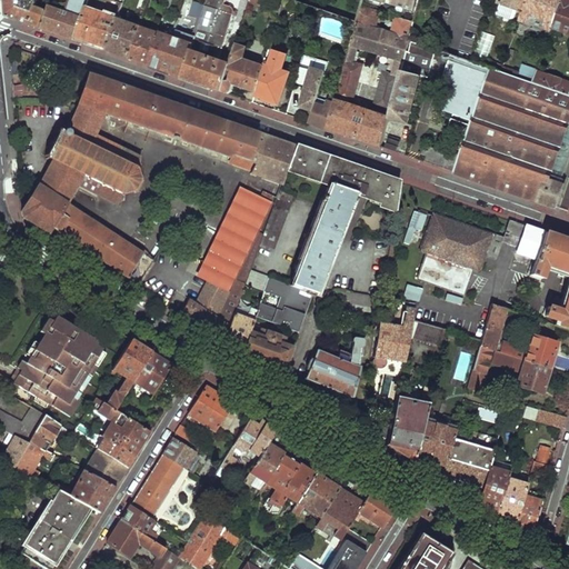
[(38,5),(26,0),(5,0),(6,17),(41,29),(48,12),(37,9),(38,5)]
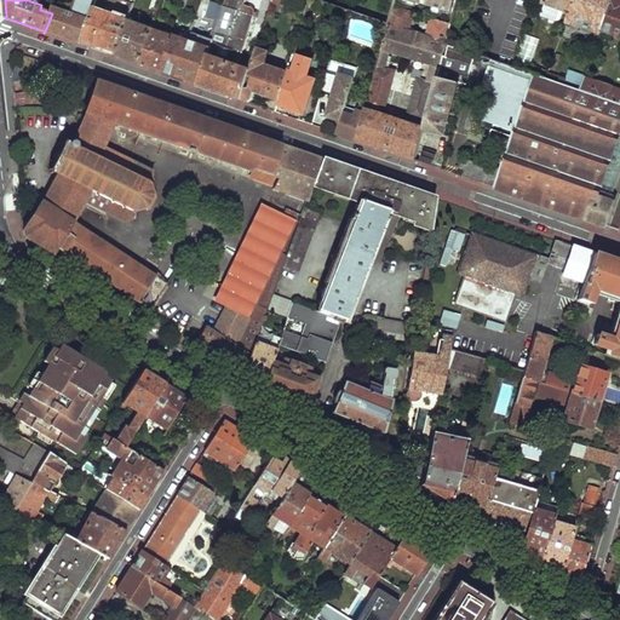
[(79,0),(74,15),(91,22),(98,0),(79,0)]
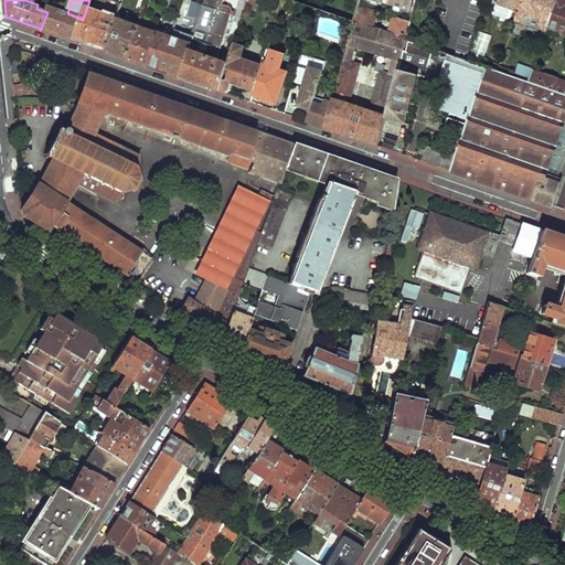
[(89,0),(83,20),(76,40),(107,51),(123,7),(124,0),(89,0)]
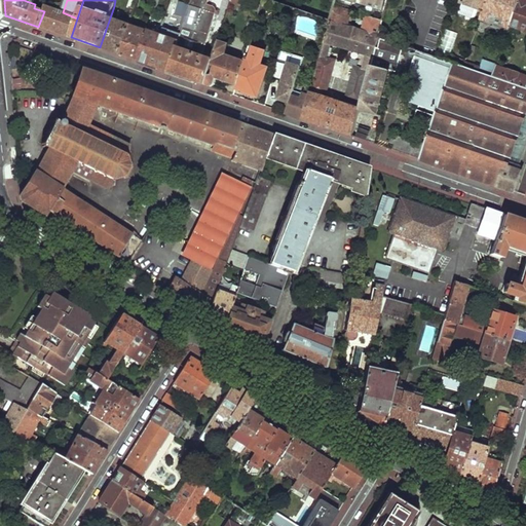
[(191,0),(180,40),(168,73),(205,85),(214,59),(203,55),(216,14),(216,9),(216,7),(208,5),(209,0),(230,0),(232,1),(232,0),(191,0)]
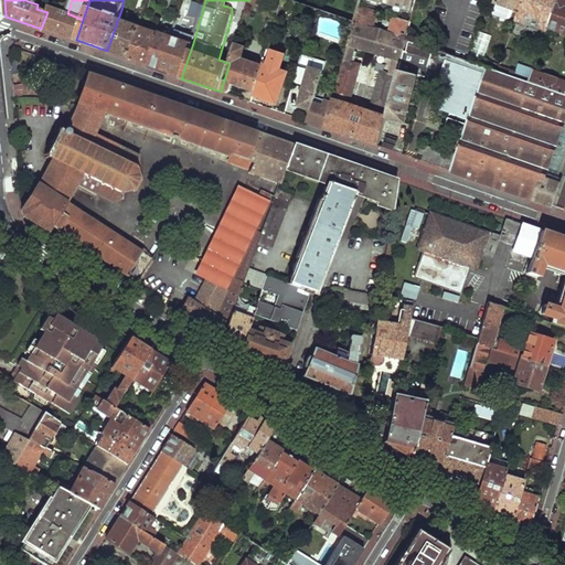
[(274,0),(270,11),(279,14),(283,0),(274,0)]
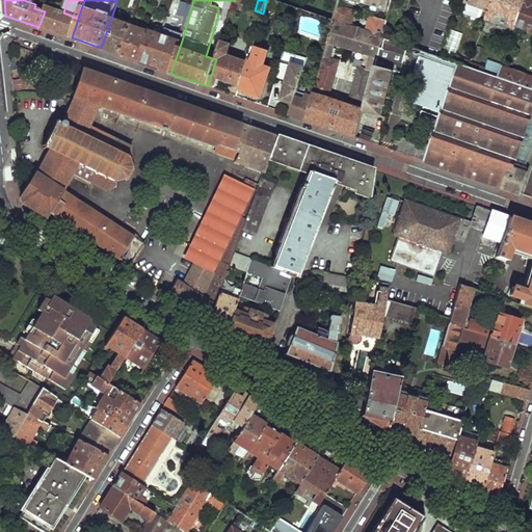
[(392,0),(347,0),(389,14),(392,0)]
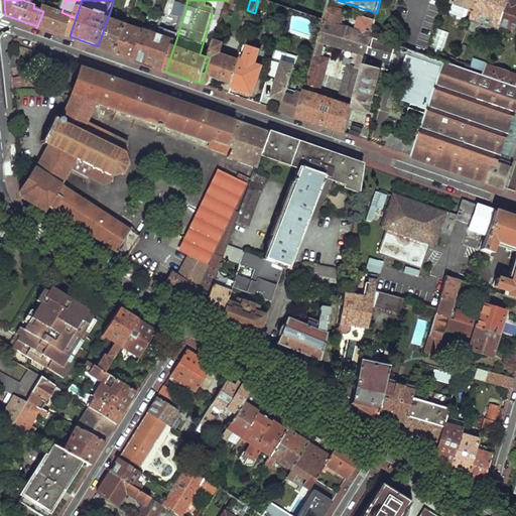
[(452,0),(450,4),(468,10),(470,11),(471,8),(475,9),(478,0),(452,0)]
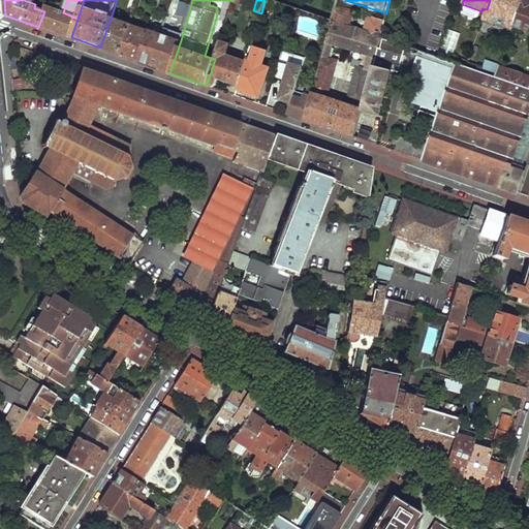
[(490,0),(487,9),(483,21),(491,24),(493,17),(506,22),(505,27),(507,29),(511,31),(512,29),(523,0),(490,0)]
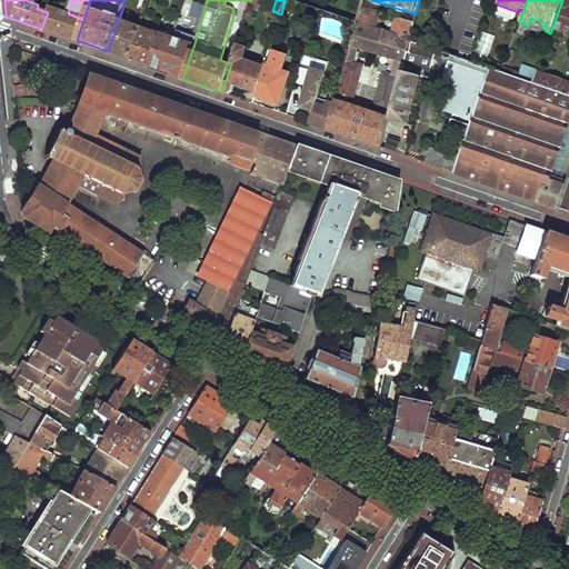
[(568,0),(562,0),(551,31),(568,37),(568,0)]
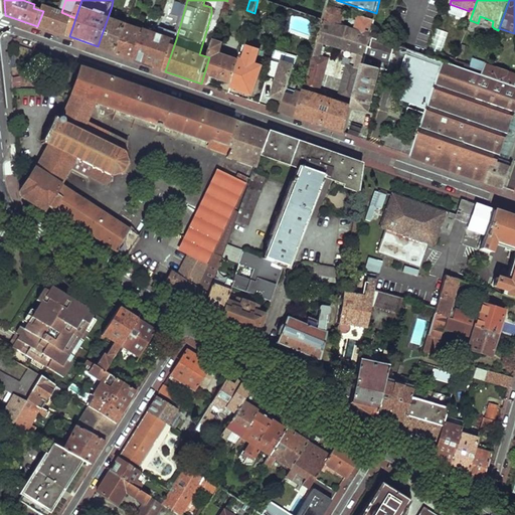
[(463,20),(467,10),(450,4),(448,9),(456,12),(454,17),(463,20)]
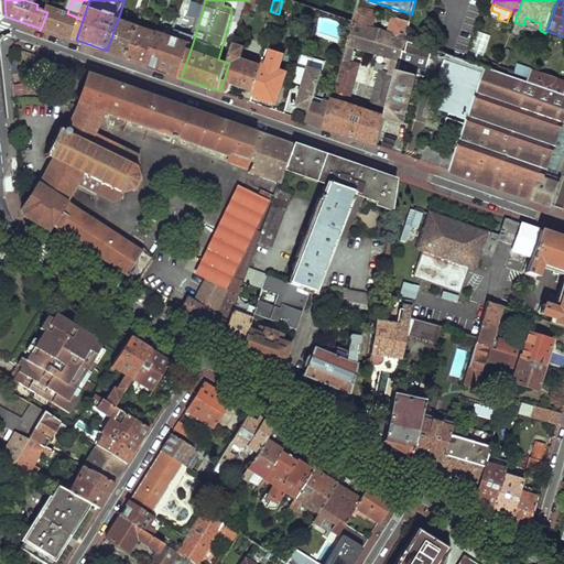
[(107,51),(107,52),(128,60),(140,25),(123,20),(128,8),(122,7),(107,51)]
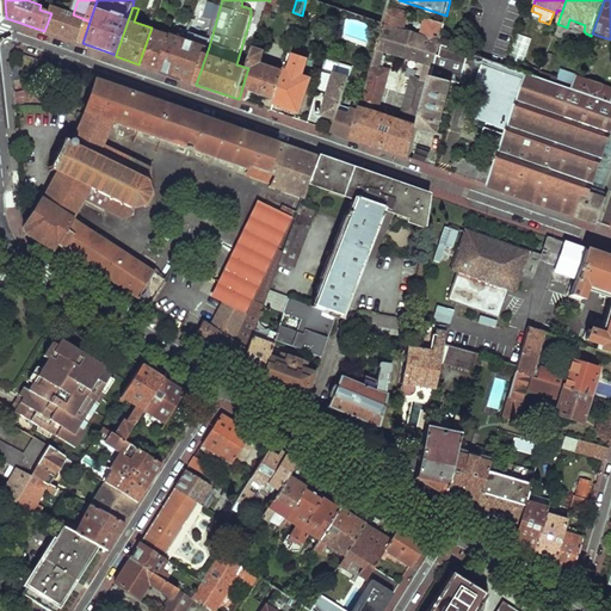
[(51,13),(44,31),(81,44),(82,43),(90,22),(73,14),(53,8),(51,13)]
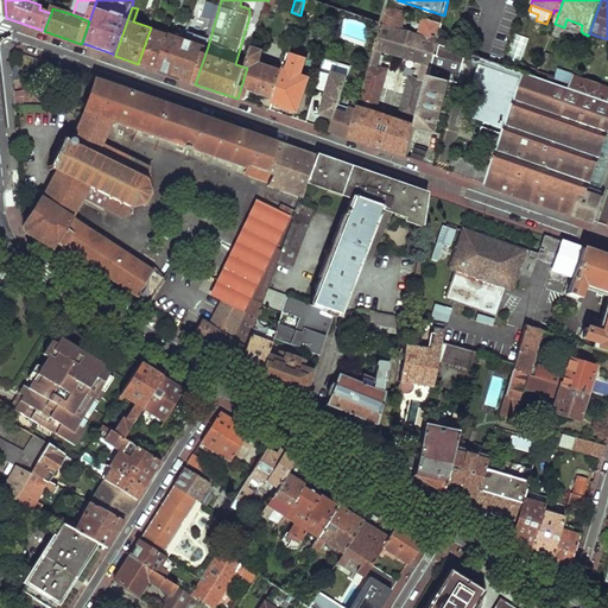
[(417,36),(401,31),(406,14),(386,8),(361,100),(350,138),(409,158),(416,128),(429,80),(437,44),(442,26),(426,20),(422,19),(417,36)]
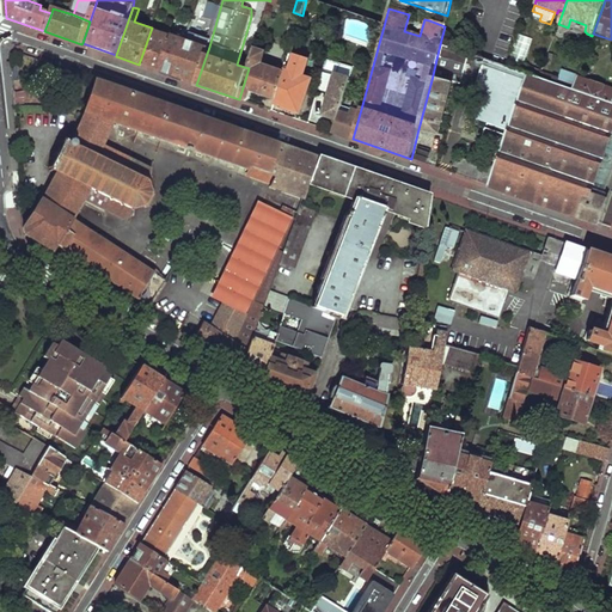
[(152,28),(139,65),(161,72),(173,36),(152,28)]
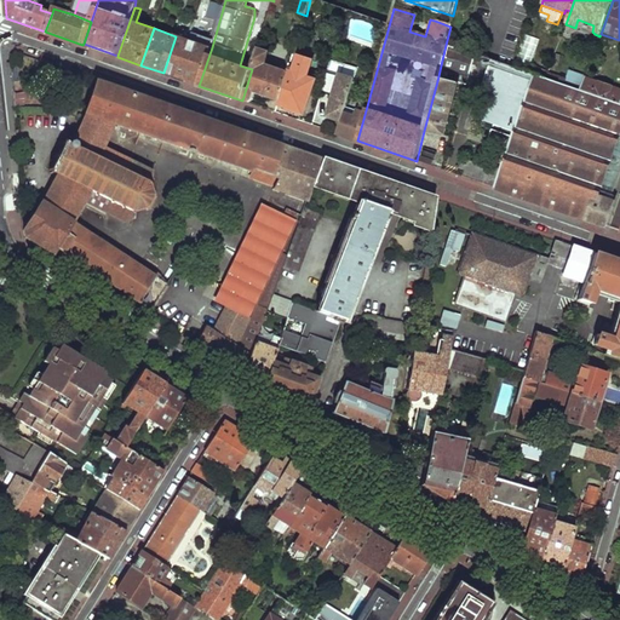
[(176,36),(164,73),(199,86),(212,47),(176,36)]
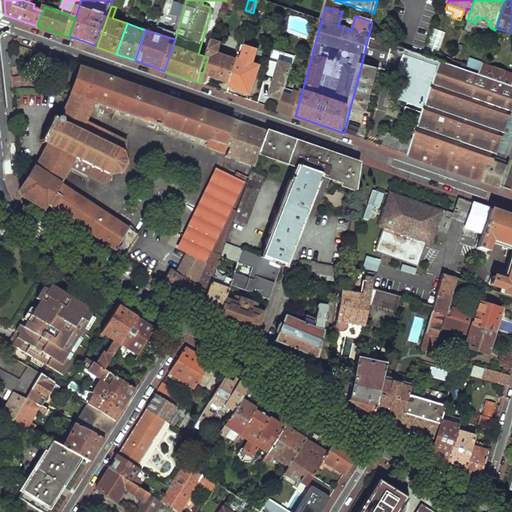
[(368,37),(361,67),(379,72),(384,74),(392,46),(368,37)]
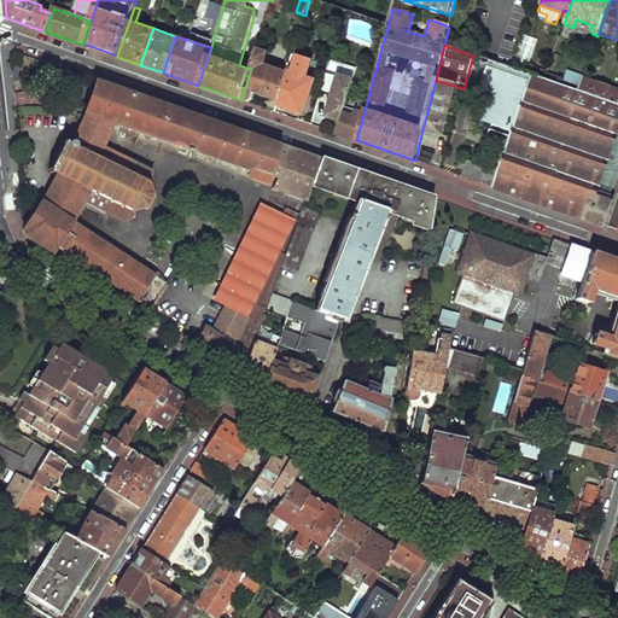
[(251,69),(242,100),(249,103),(252,101),(255,94),(280,101),(289,73),(266,65),(269,53),(257,50),(251,69)]
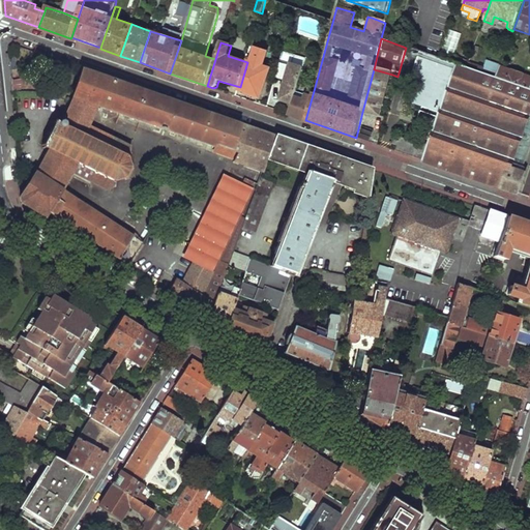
[(247,62),(240,87),(240,88),(248,91),(248,92),(261,95),(269,68),(265,66),(269,53),(256,49),(252,60),(248,59),(247,62)]
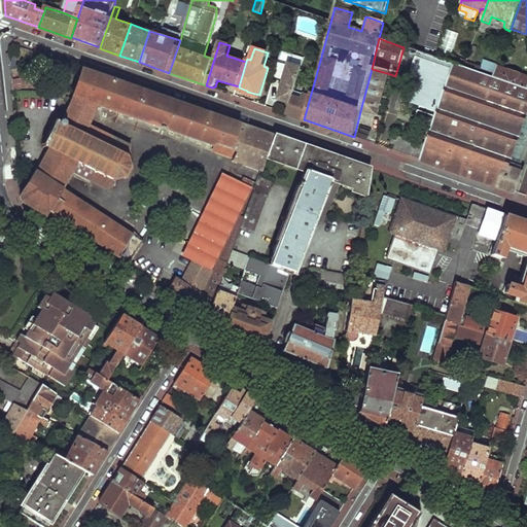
[(420,53),(413,74),(416,75),(419,77),(413,98),(411,102),(420,105),(438,110),(454,64),(451,63),(420,53)]
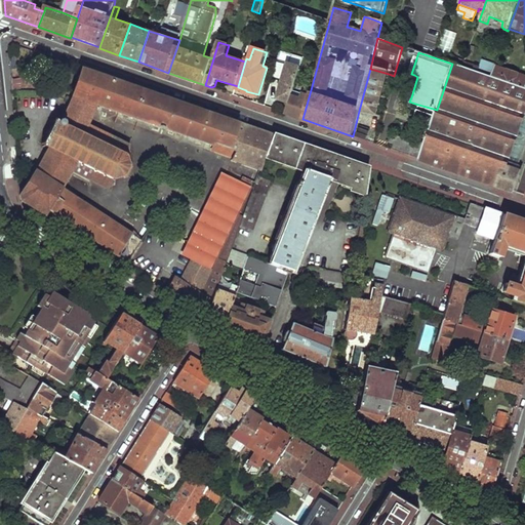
[(300,66),(303,57),(291,54),(289,63),(300,66)]
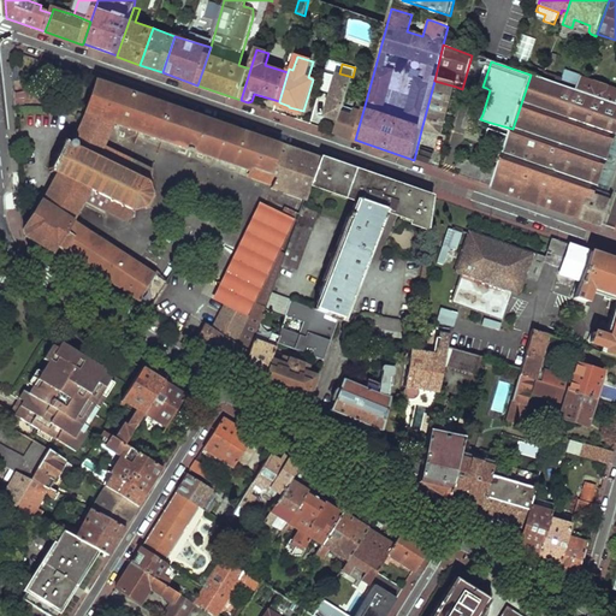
[(529,66),(527,73),(531,75),(542,78),(545,71),(529,66)]
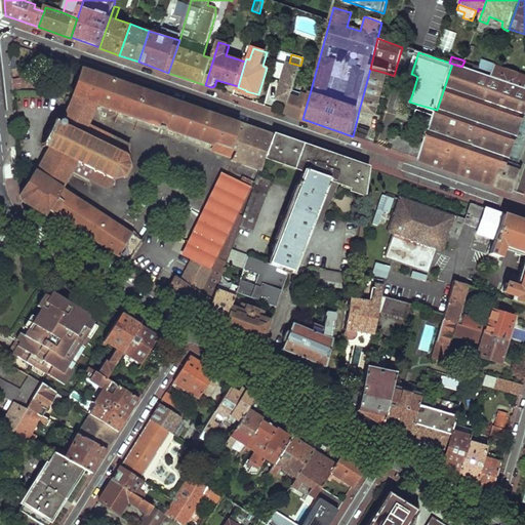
[(452,64),(437,110),(432,124),(425,146),(419,160),(512,192),(519,171),(511,168),(524,126),(524,193),(524,196),(524,195),(524,88),(491,77),(461,67),(452,64)]
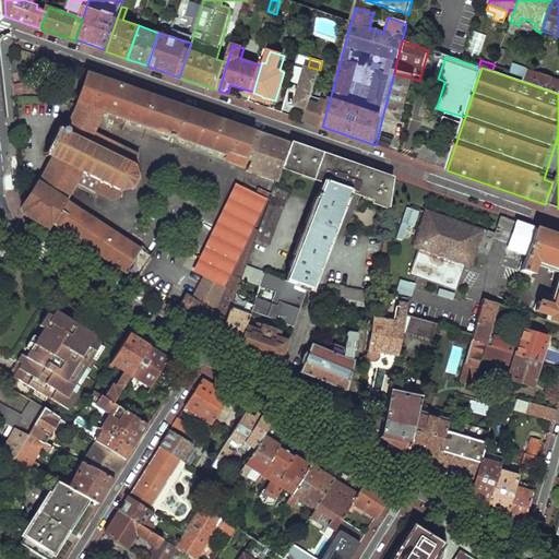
[(311,103),(321,73),(309,69),(296,108),(308,113),(311,103)]
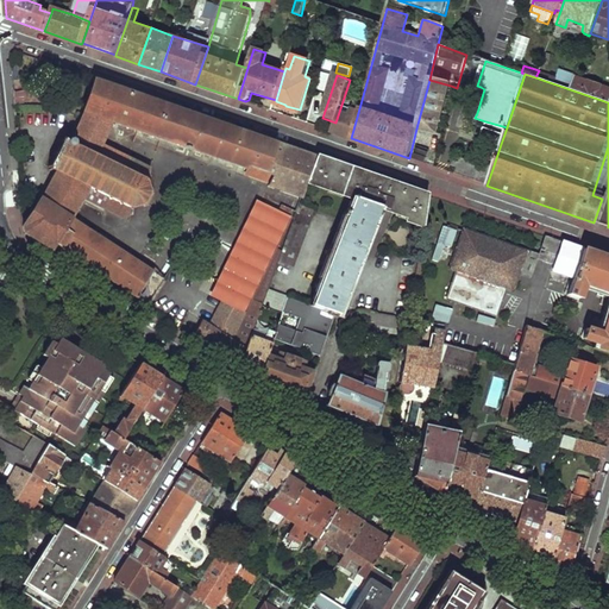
[(575,77),(570,89),(608,102),(608,88),(579,79),(575,77)]
